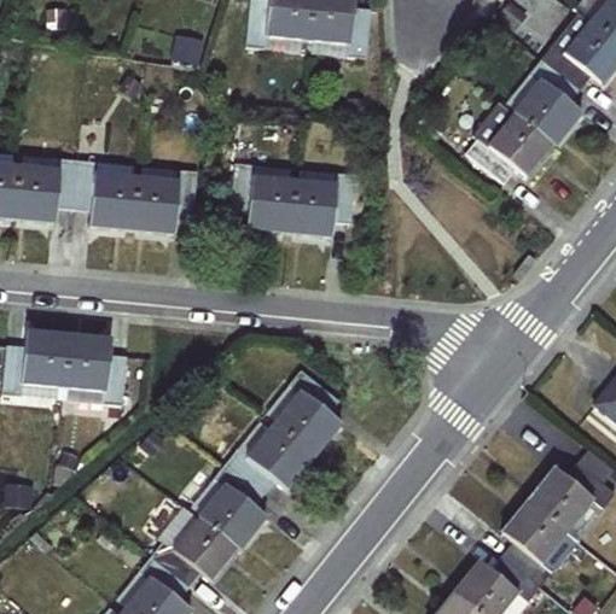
[(245,46),(304,52),(309,0),(268,0),(268,1),(259,0),(250,0),(245,46)]
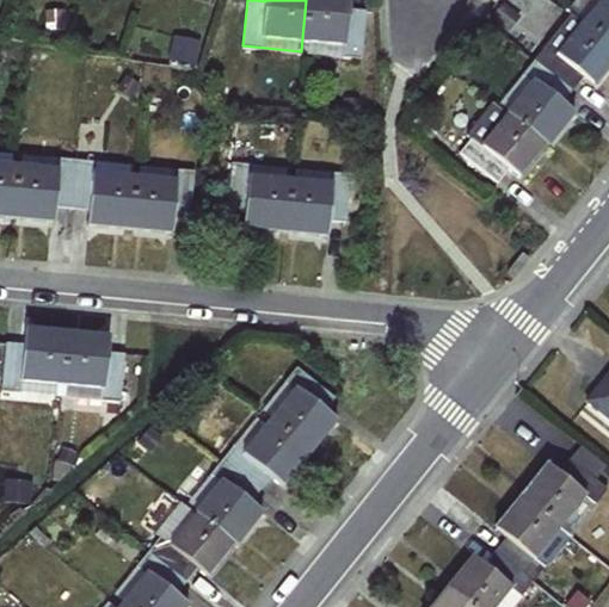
[(364,57),(369,10),(349,7),(350,0),(306,0),(301,51),(364,57)]
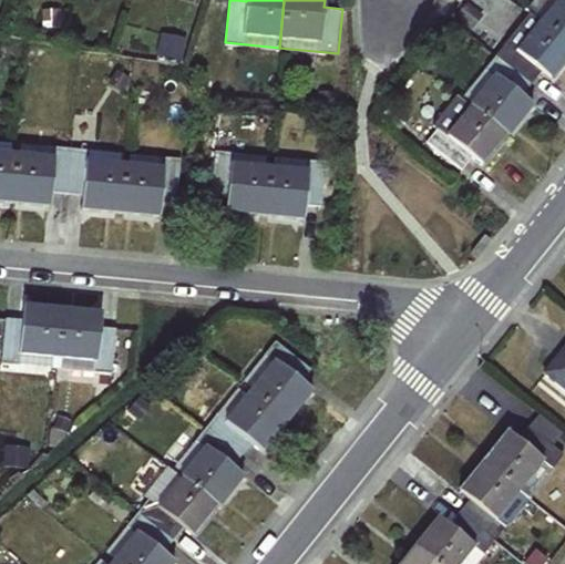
[(554,0),(540,20),(564,38),(564,0),(554,0)]
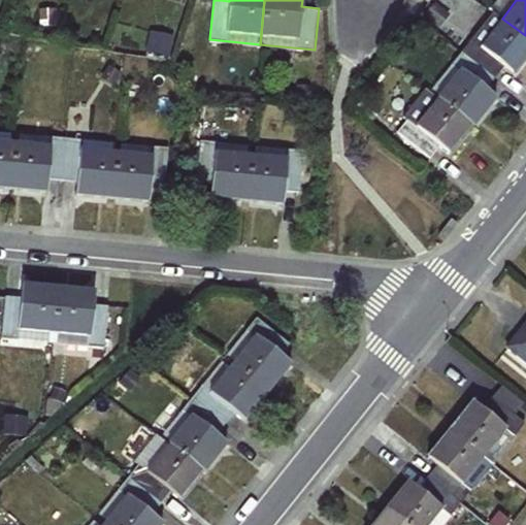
[(525,35),(502,19),(481,43),(470,37),(460,48),(494,75),(502,65),(514,73),(525,58),(525,35)]
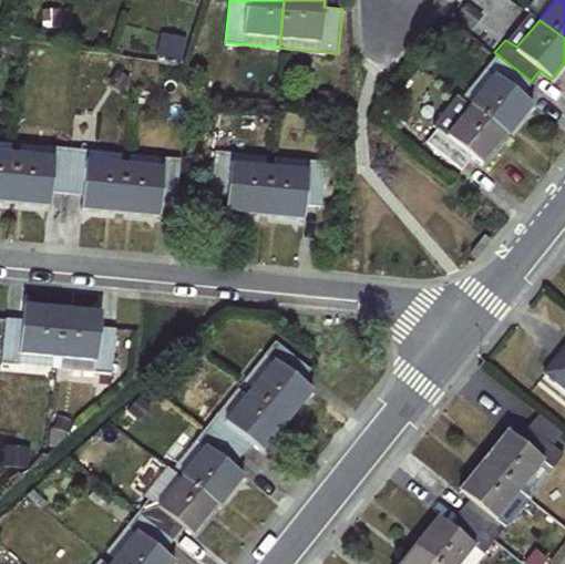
[(466,100),(507,132),(532,101),(522,93),(531,81),(494,52),(484,68),(489,70),(466,100)]
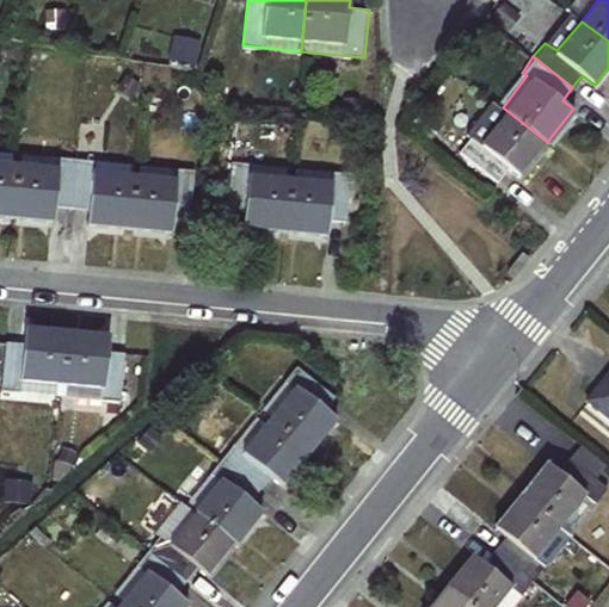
[(547,142),(503,107),(497,103),(459,150),(496,179),(508,167),(520,177),(547,142)]
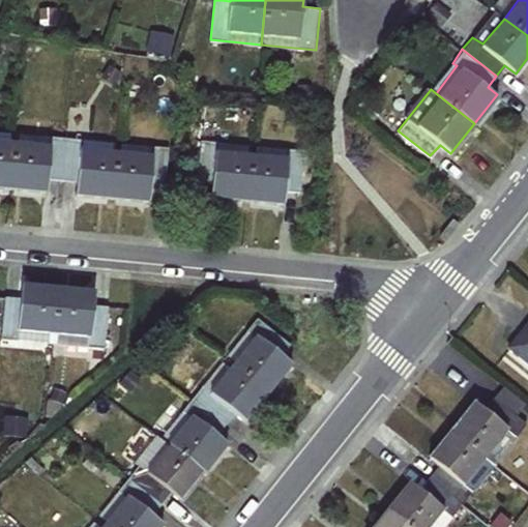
[(0,130),(0,187),(10,188),(16,133),(0,130)]
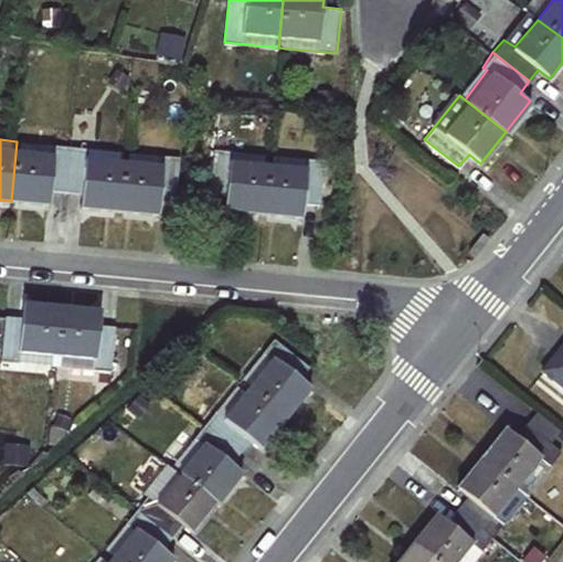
[(71,146),(17,141),(11,201),(49,204),(51,188),(67,189),(71,146)]
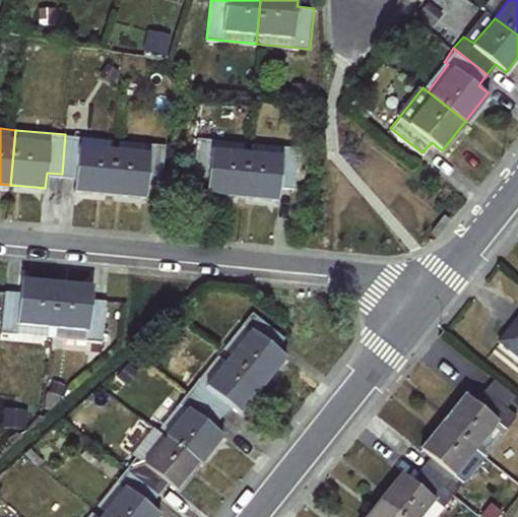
[(65,134),(62,174),(75,177),(73,190),(110,194),(115,138),(65,134)]
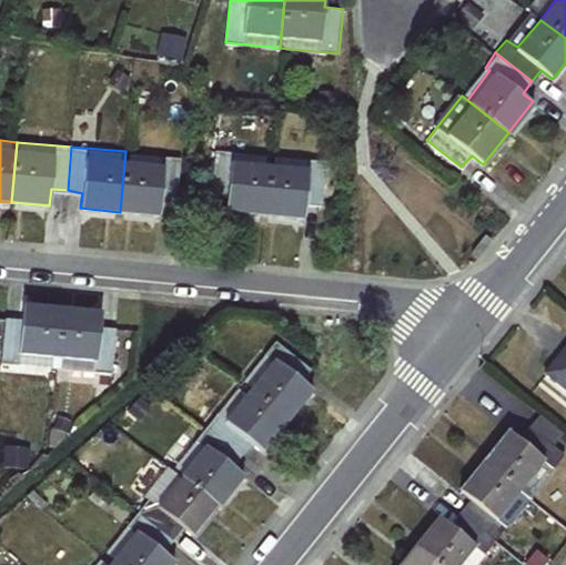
[(215,149),(212,193),(226,195),(224,211),(264,214),(270,154),(215,149)]
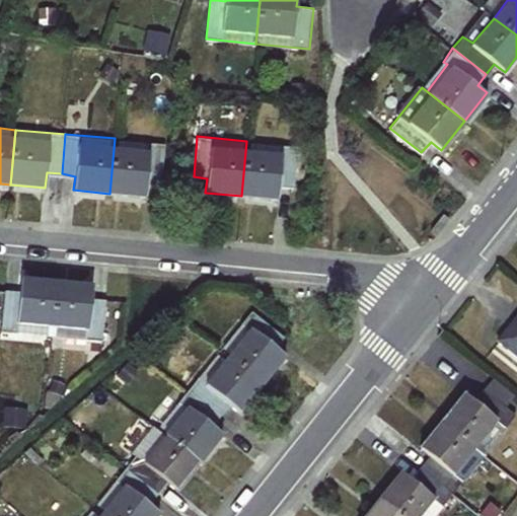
[(165,143),(115,138),(109,194),(145,197),(146,180),(161,181),(165,143)]
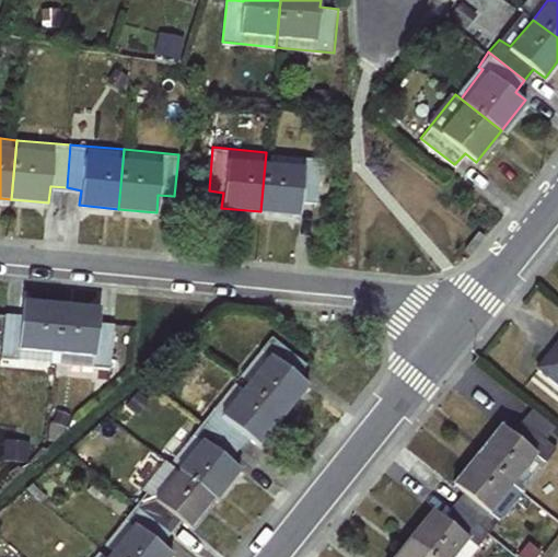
[(321,157),(266,152),(260,211),(299,215),(300,197),(316,199),(321,157)]
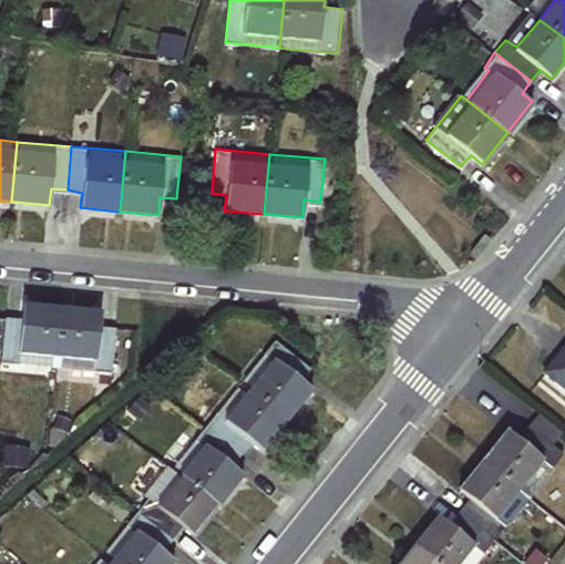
[(0,350),(0,360),(54,366),(60,306),(22,303),(20,319),(3,318),(0,350)]
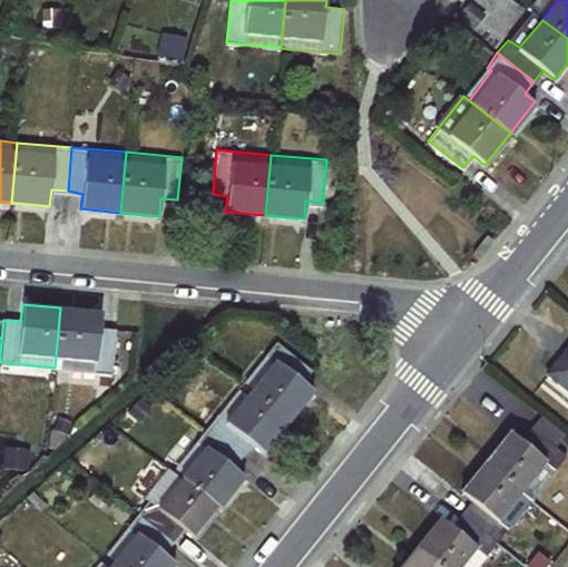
[(114,374),(118,329),(99,326),(100,312),(60,308),(55,368),(114,374)]
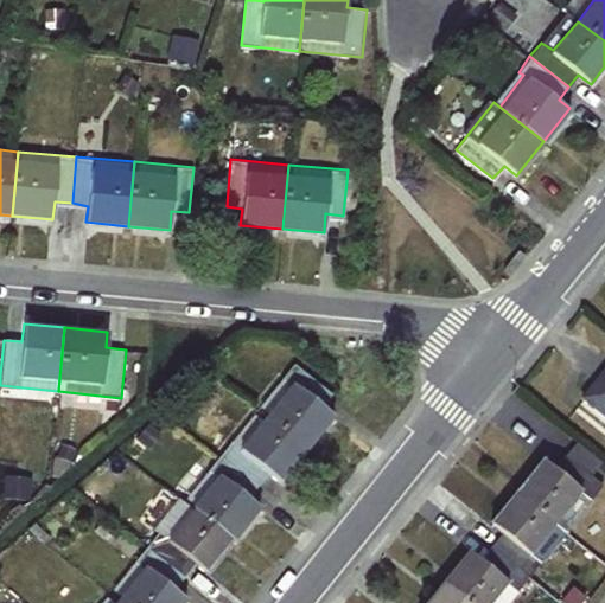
[(269,418),(309,448),(336,414),(324,405),(335,391),(295,361),(284,377),(294,385),(269,418)]
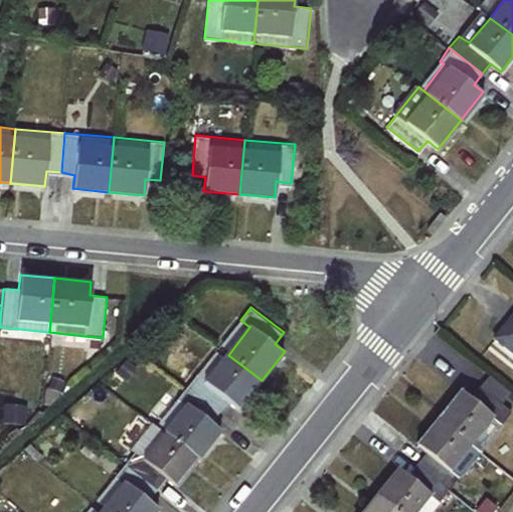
[(512,310),(492,335),(512,352),(512,310)]
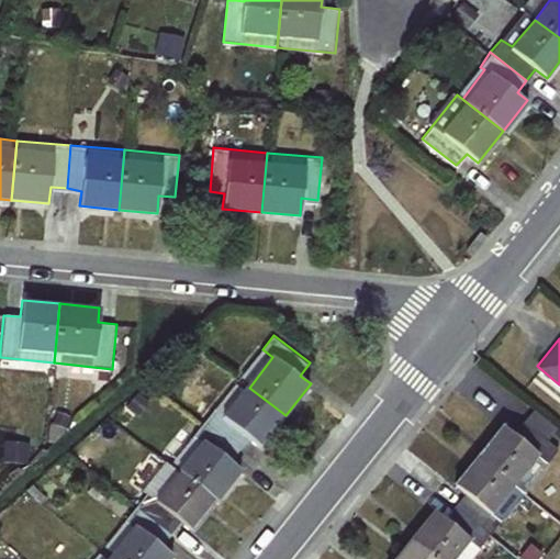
[(286,415),(249,388),(227,415),(215,407),(205,421),(241,449),(249,437),(261,446),(286,415)]
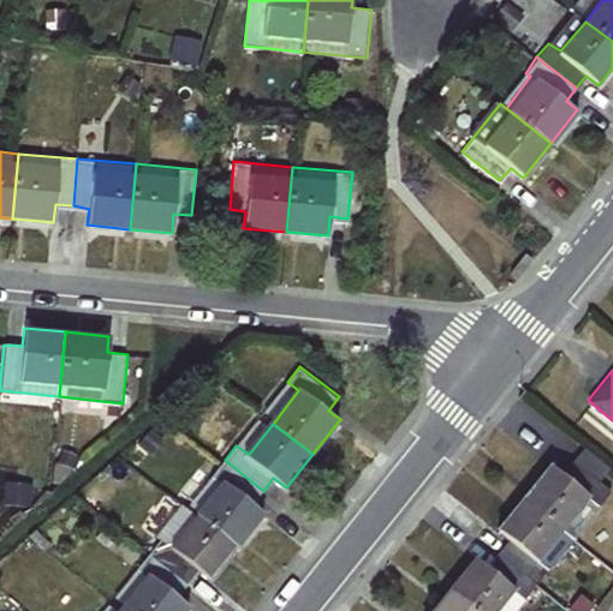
[(522,497),(573,537),(611,489),(601,480),(612,467),(583,445),(563,472),(549,462),(522,497)]
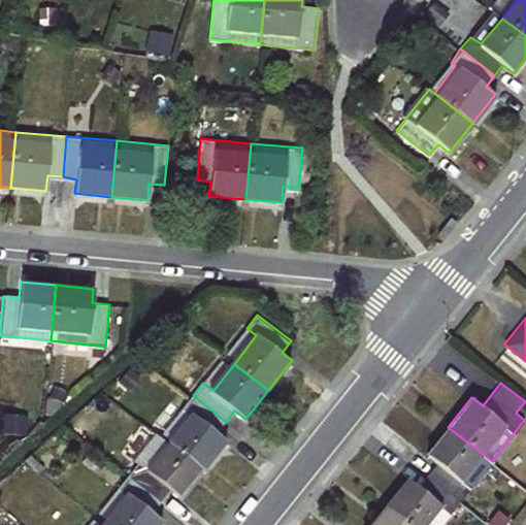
[(166,438),(204,468),(227,439),(218,432),(226,422),(193,395),(183,408),(187,412),(166,438)]
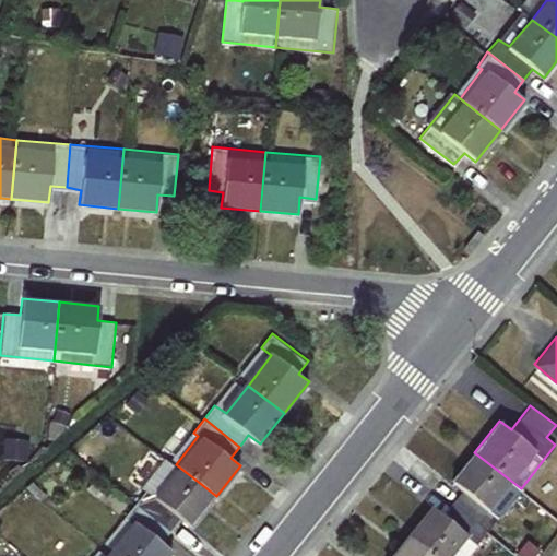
[(521,488),(474,452),(451,483),(461,491),(452,503),(488,531),(521,488)]
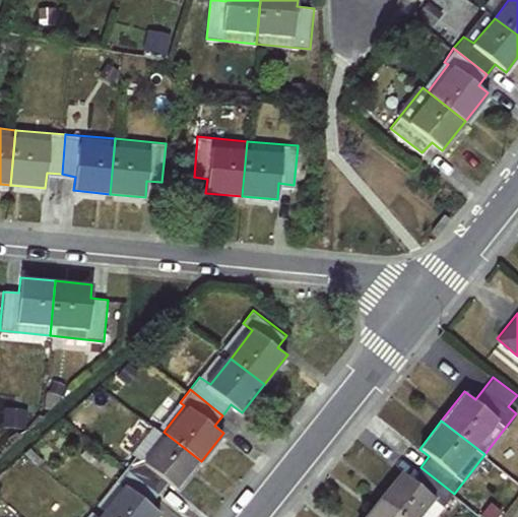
[(201,461),(164,432),(158,428),(126,468),(158,494),(168,482),(178,491),(201,461)]
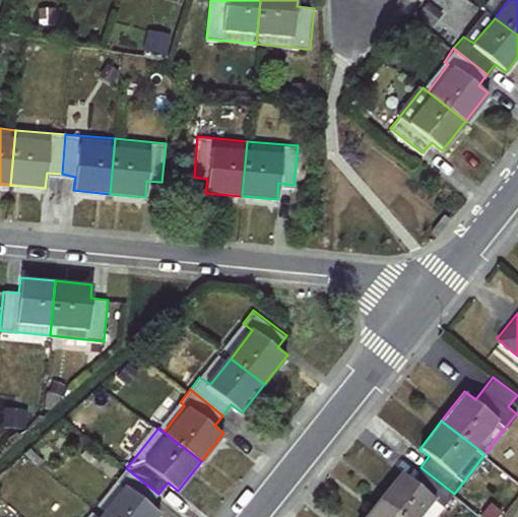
[(379,499),(401,516),(435,516),(454,494),(421,467),(412,477),(401,469),(379,499)]
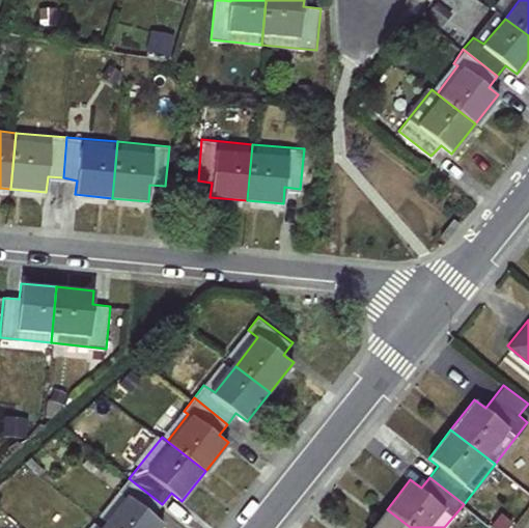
[(95,522),(105,527),(160,527),(164,523),(154,516),(162,504),(129,478),(95,522)]
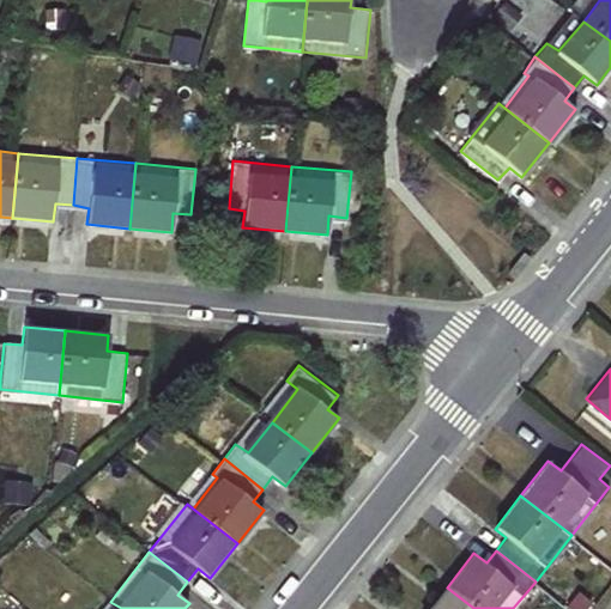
[(473,608),(447,588),(429,608),(473,608)]
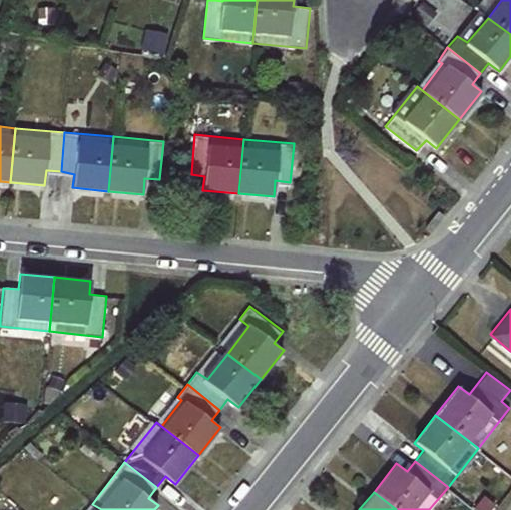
All buildings are outlined.
